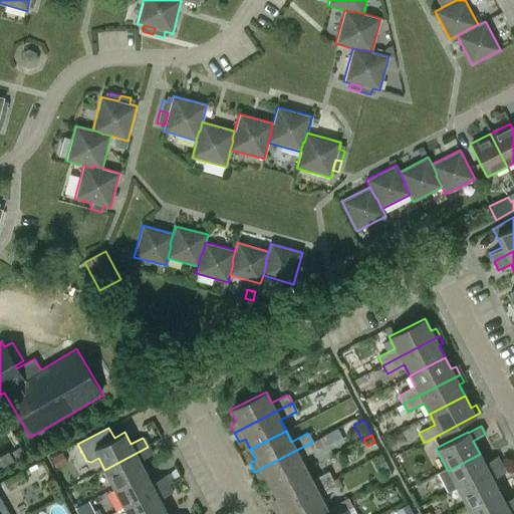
[(316,450),(312,442),(254,472),(259,480),(265,477),(270,488),(306,469),(300,459),(316,450)]
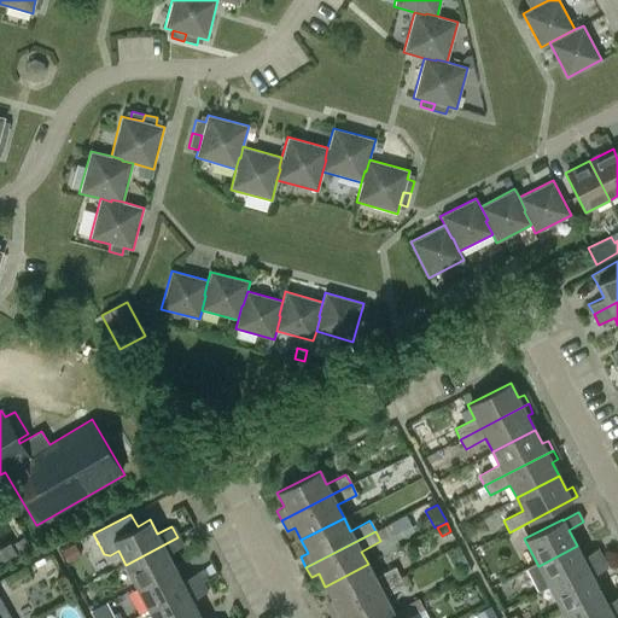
[(126,565),(138,588),(175,567),(168,554),(182,547),(178,537),(126,565)]
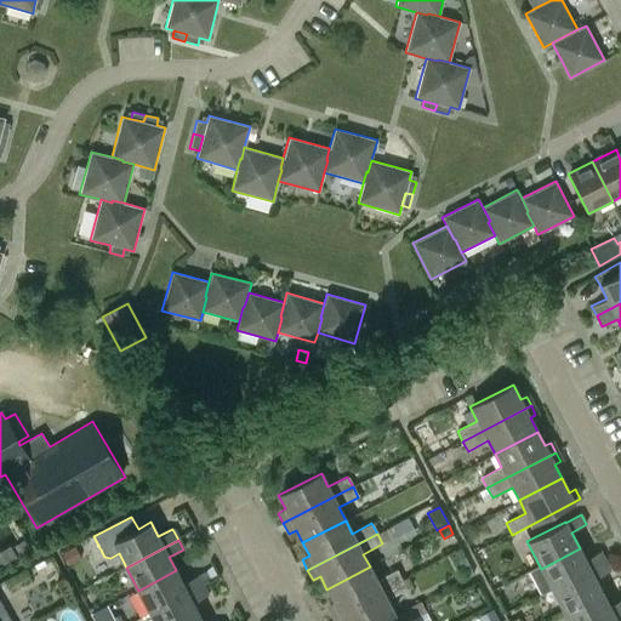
[(23,541),(12,547),(17,556),(28,550),(23,541)]
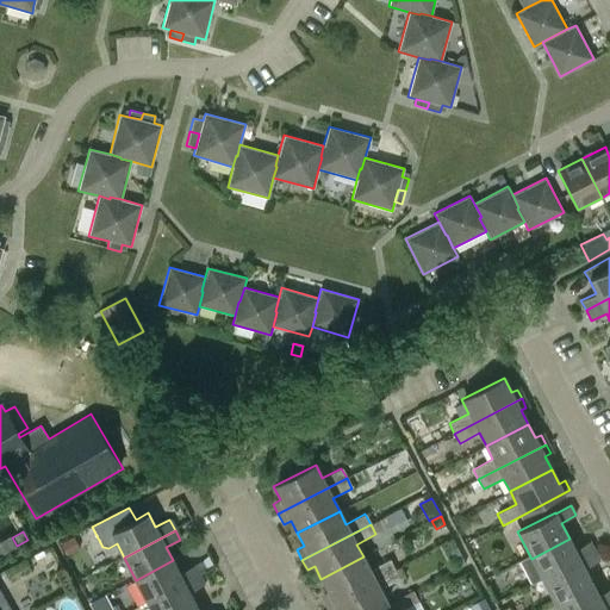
[(73,536),(61,543),(67,554),(79,548),(73,536)]
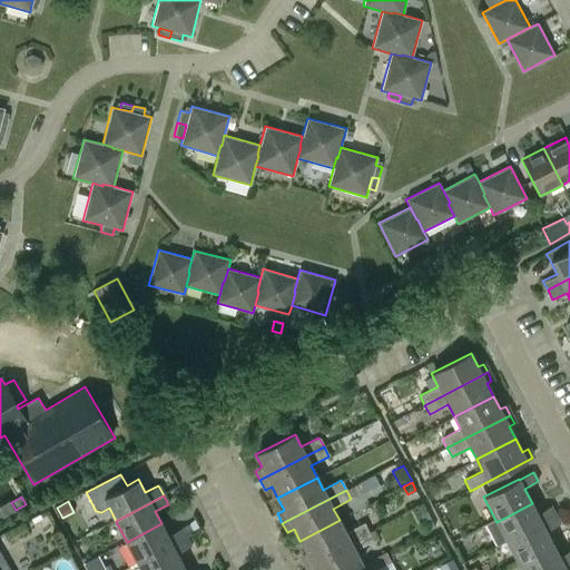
[(498,548),(508,543),(557,519),(550,505),(537,512),(532,503),(497,522),(487,527),(498,548)]
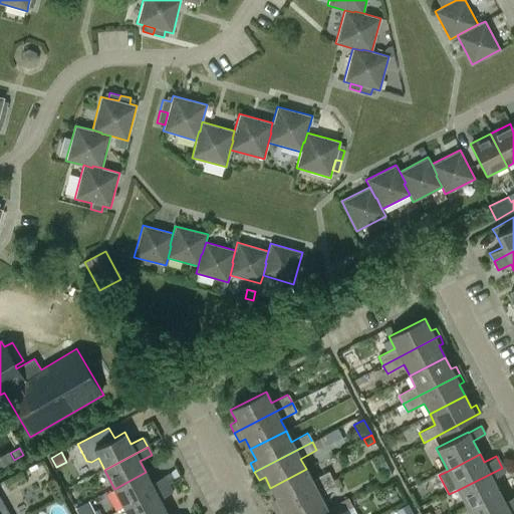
[(381,455),(372,460),(377,470),(388,466),(381,455)]
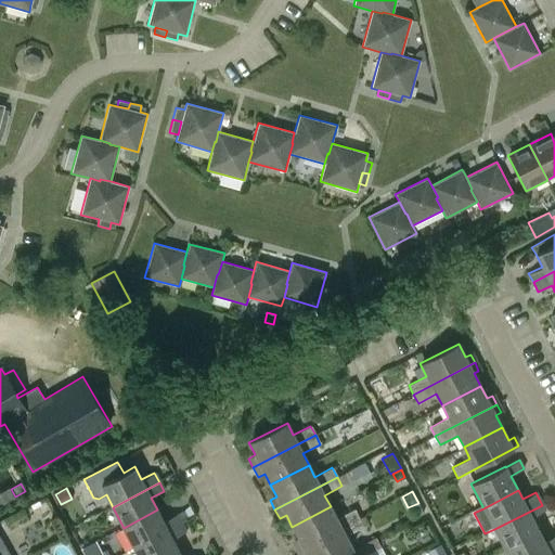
[(418,503),(411,507),(415,515),(423,512),(418,503)]
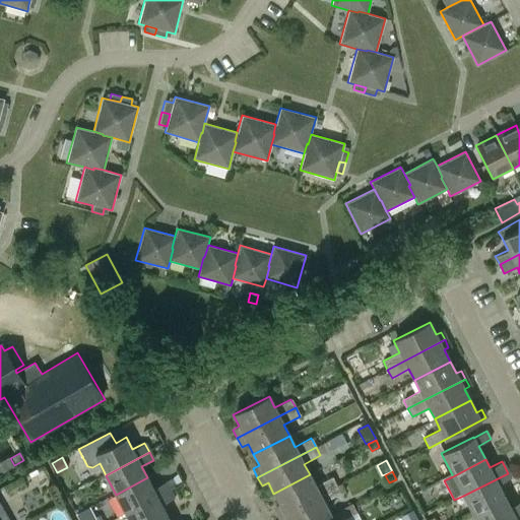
[(463,496),(472,513),(505,497),(498,484),(511,478),(508,473),(463,496)]
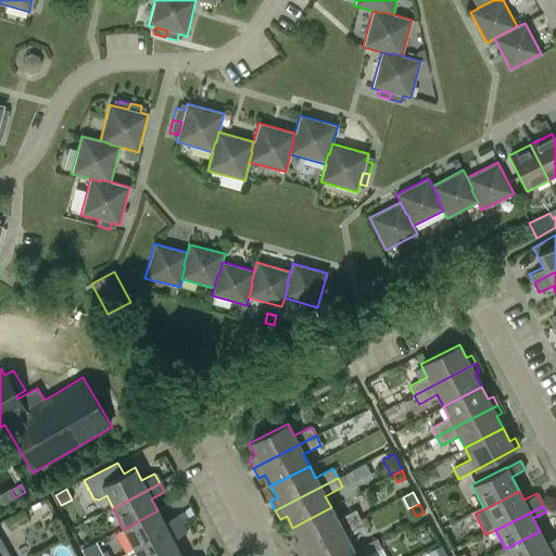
[(337,519),(331,507),(292,528),(299,539),(292,543),(297,552),(359,519),(354,510),(337,519)]
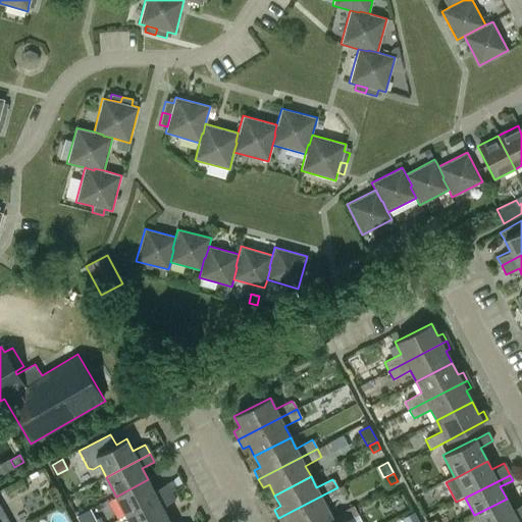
[(153,490),(148,479),(116,497),(125,516),(170,491),(166,484),(153,490)]
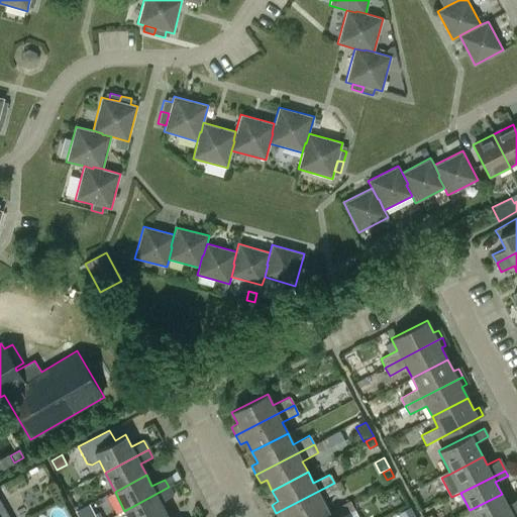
[(338,492),(334,483),(276,513),(278,516),(317,516),(328,511),(322,500),(338,492)]
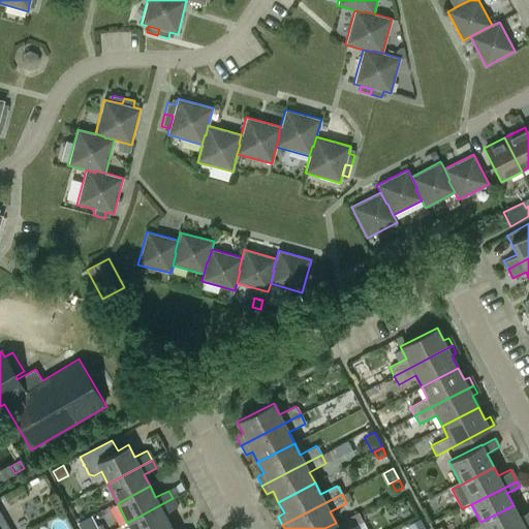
[(127,523),(130,528),(164,528),(170,526),(164,514),(177,507),(173,498),(127,523)]
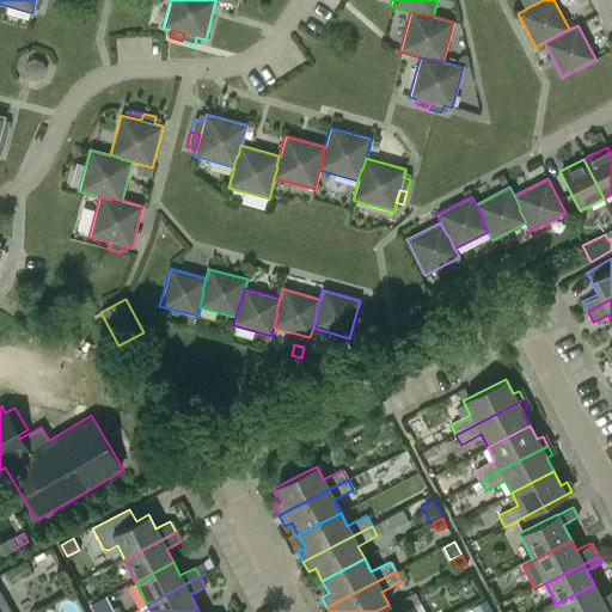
[(611,589),(600,597),(594,585),(556,604),(560,611),(595,611),(611,604),(611,589)]
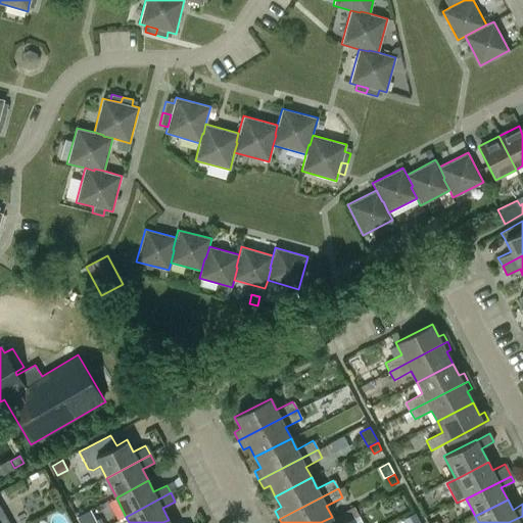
[(0,522),(8,522),(3,513),(0,508),(0,522)]
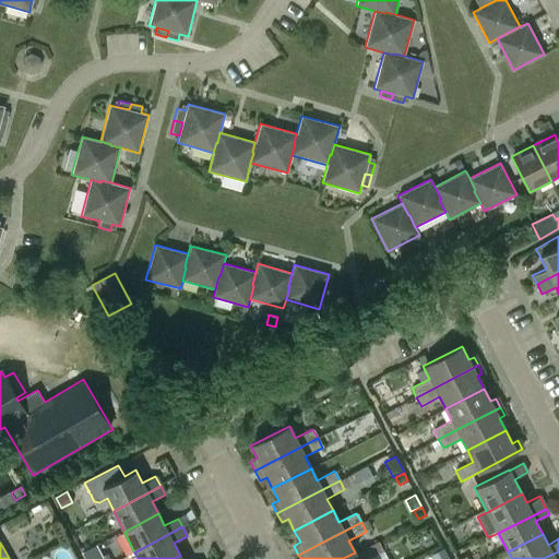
[(103,558),(96,545),(82,552),(85,558),(103,558)]
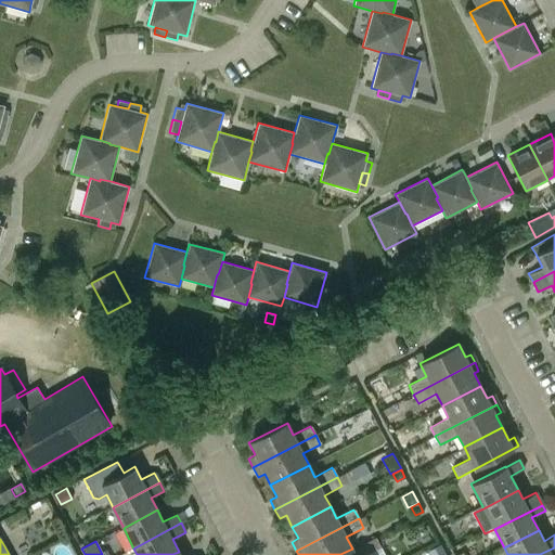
[(71,554),(65,544),(52,552),(53,554),(71,554)]
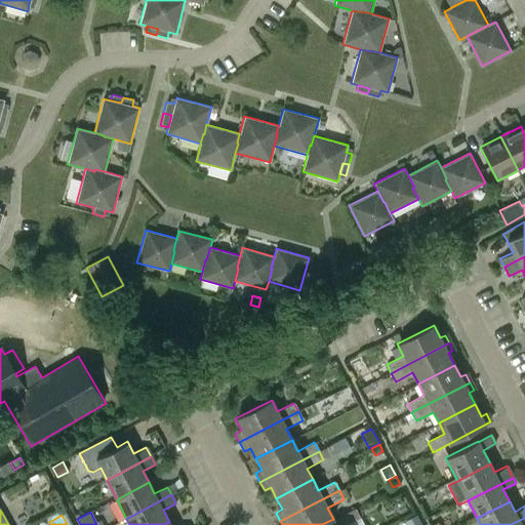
[(419,524),(415,516),(406,521),(408,524),(419,524)]
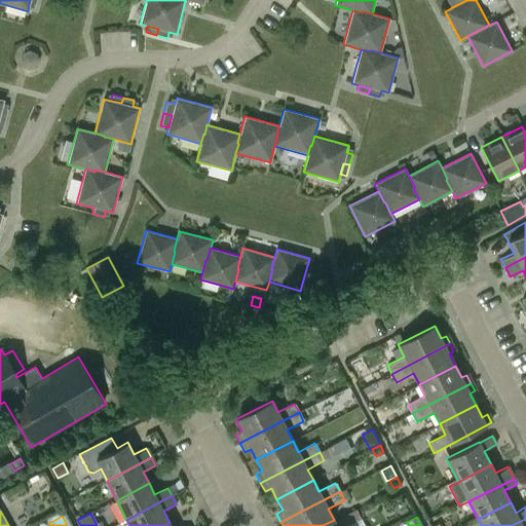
All buildings are outlined.
